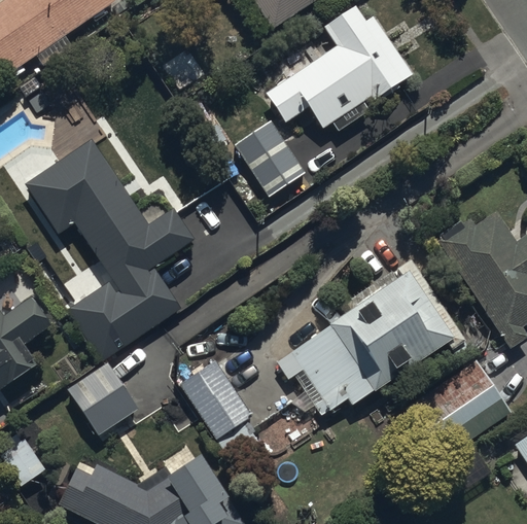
[(0,78),(116,0),(0,0),(0,78)]
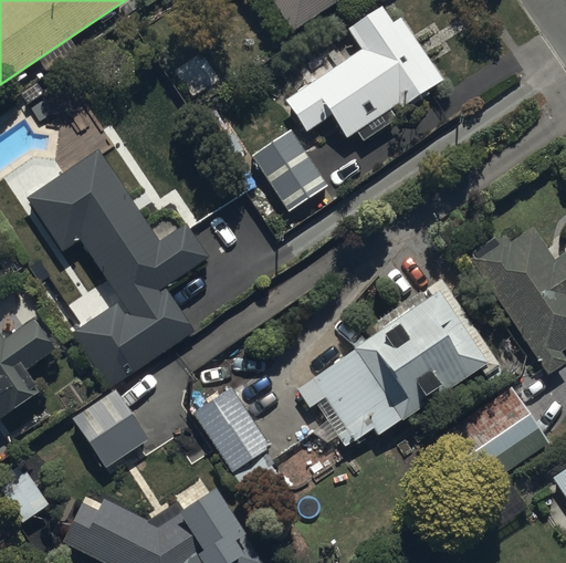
[(194,0),(201,11),(218,0),(194,0)]
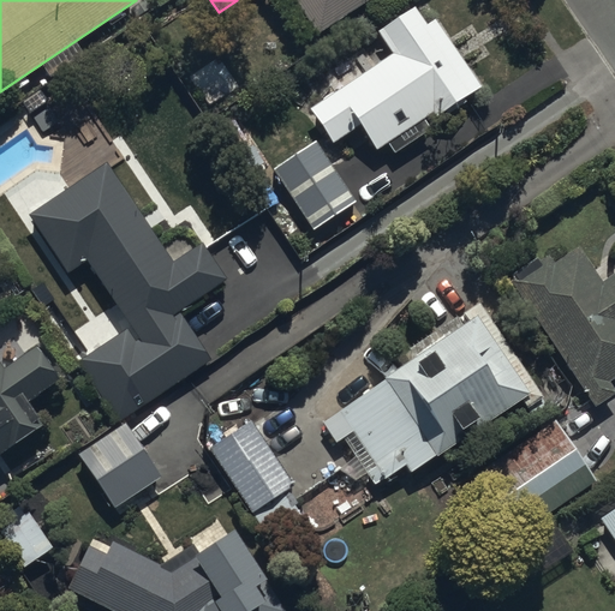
[(297,0),(318,33),(366,0),(297,0)]
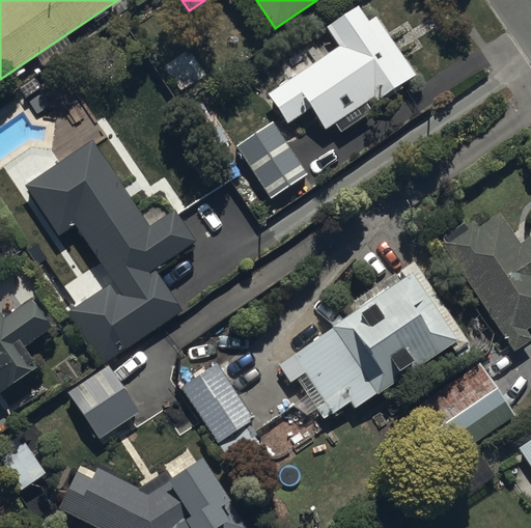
[(339,47),(268,91),(286,121),(311,106),(325,128),(334,121),(340,131),(376,108),(371,101),(413,75),(376,17),(367,23),(357,6),(327,26),(339,47)]
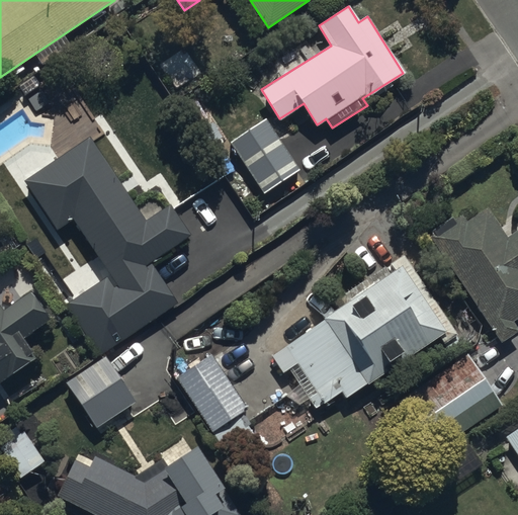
[(300,170),(265,116),(229,141),(264,194),(300,170)]
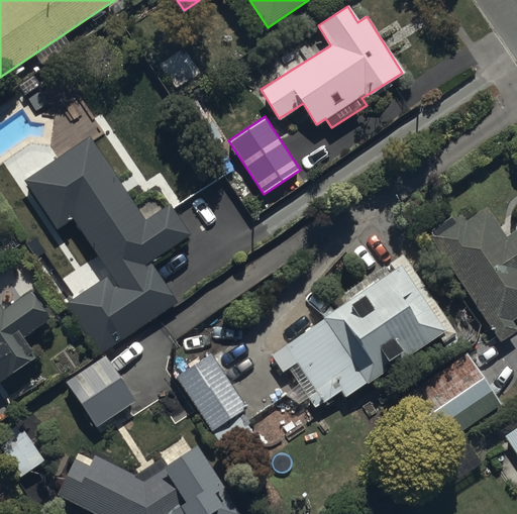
[(145,219),(89,135),(23,180),(57,227),(72,217),(109,273),(66,303),(100,353),(177,301),(150,262),(191,234),(170,203),(145,219)]
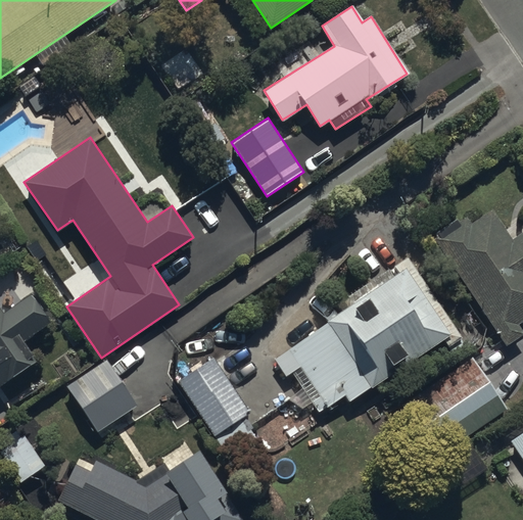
[(522,230),(512,237),(494,208),(471,224),(465,214),(435,233),(507,345),(522,334),(522,330),(518,323),(522,319),(522,230)]
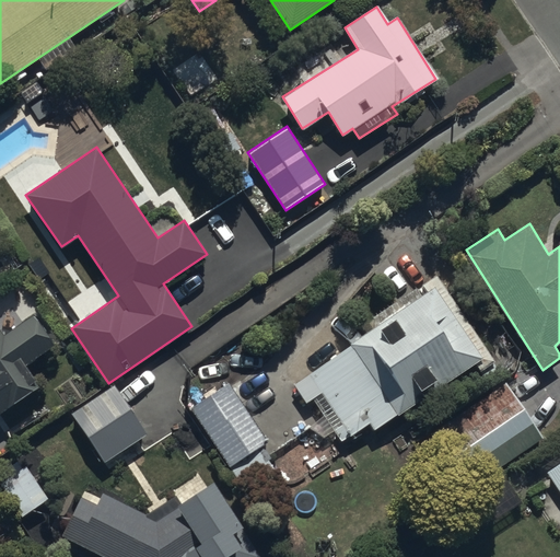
[(504,376),(435,276),(369,318),(375,328),(293,384),(304,401),(311,396),(323,414),(313,421),(323,436),(333,428),(341,441),(368,424),(374,432),(475,363),(490,386),(504,376)]
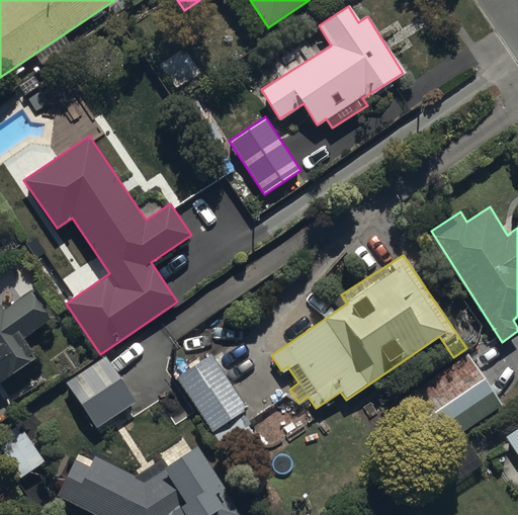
[(0,305),(0,382),(36,358),(23,339),(51,320),(30,290),(3,310),(0,305)]
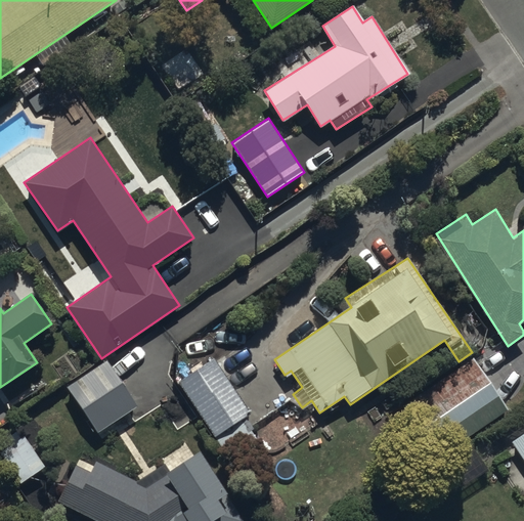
[(215,355),(177,380),(215,436),(252,410),(215,355)]
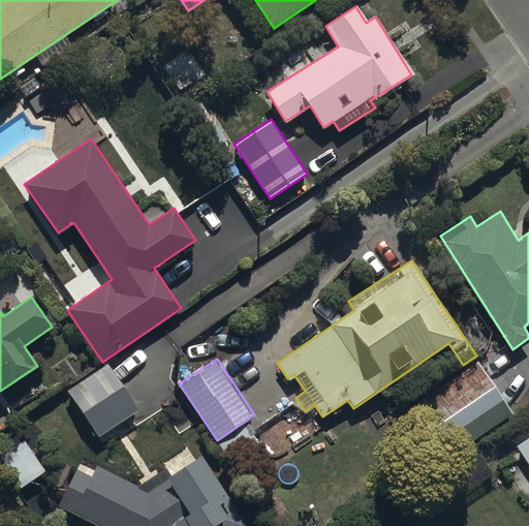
[(477,360),(406,407),(441,461),(514,413),(477,360)]
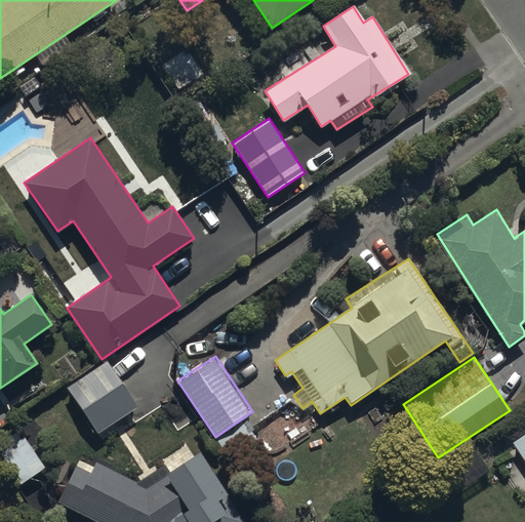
[(137,407),(107,358),(65,385),(96,434),(137,407)]
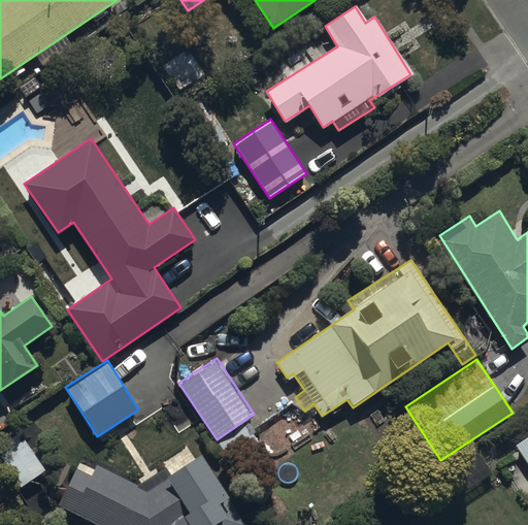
[(13,429),(0,438),(0,457),(24,487),(45,469),(13,429)]
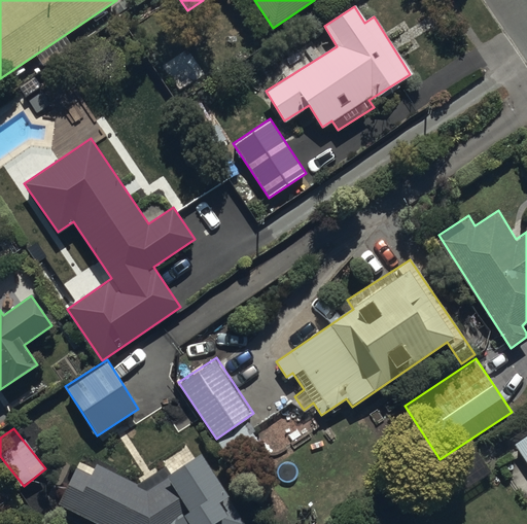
[(526,433),(514,443),(526,461),(526,433)]
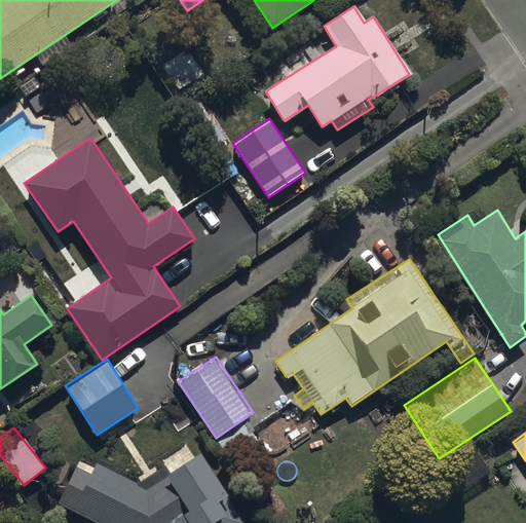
[(97,522),(245,522),(203,454),(172,474),(165,464),(136,483),(96,462),(90,473),(74,464),(55,502),(97,522)]
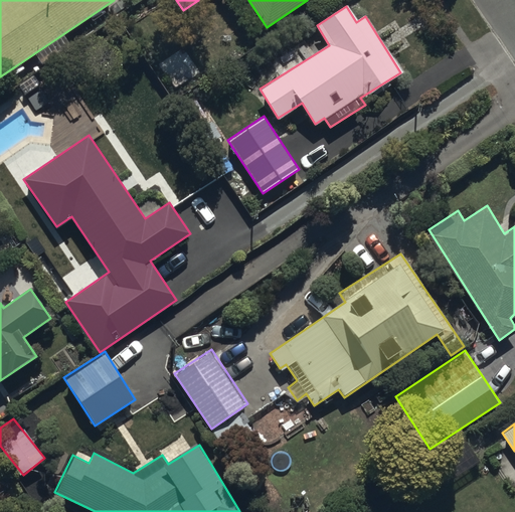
All buildings are outlined.
